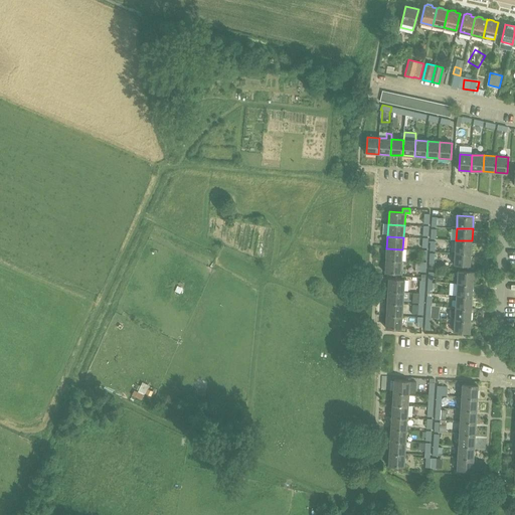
[(456,240),(455,252),(471,252),(472,240),(456,240)]
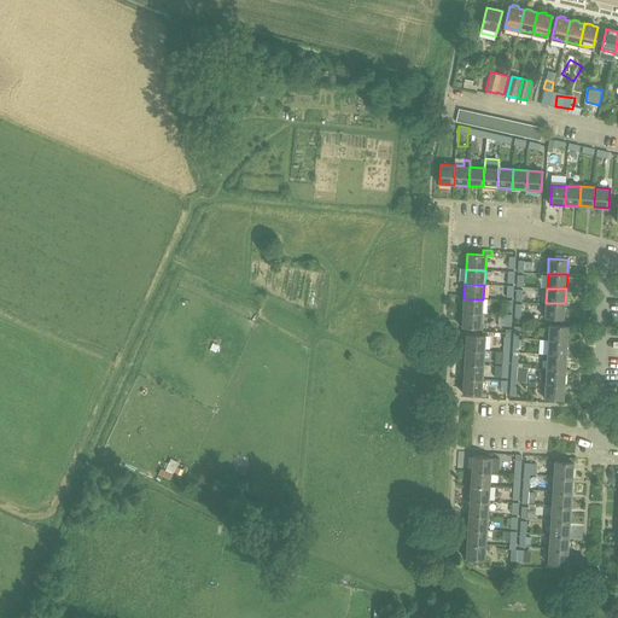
[(464,298),(462,312),(482,313),(483,299),(464,298)]
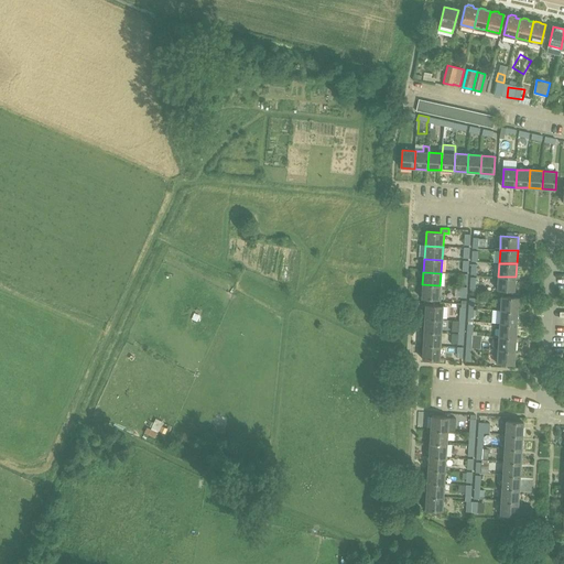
[(470,288),(470,292),(481,293),(481,288),(476,288),(477,278),(470,277),(470,288)]
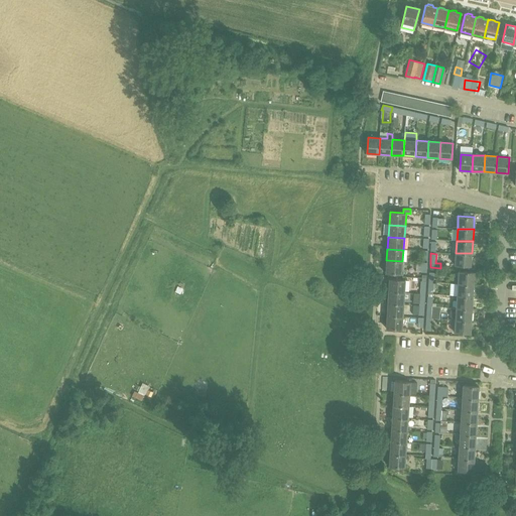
[(472,253),(456,253),(455,264),(471,265),(472,253)]
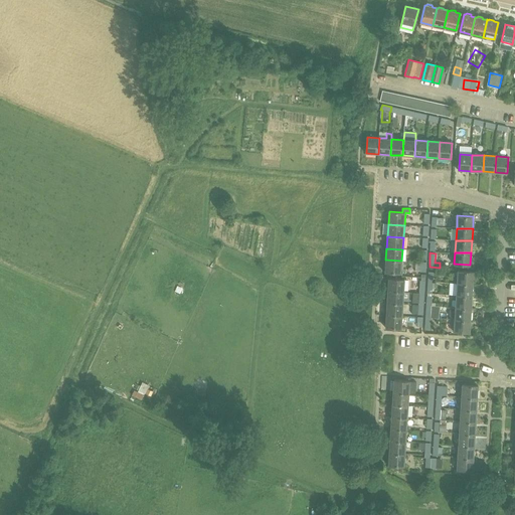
[(401,261),(385,260),(385,272),(401,273),(401,261)]
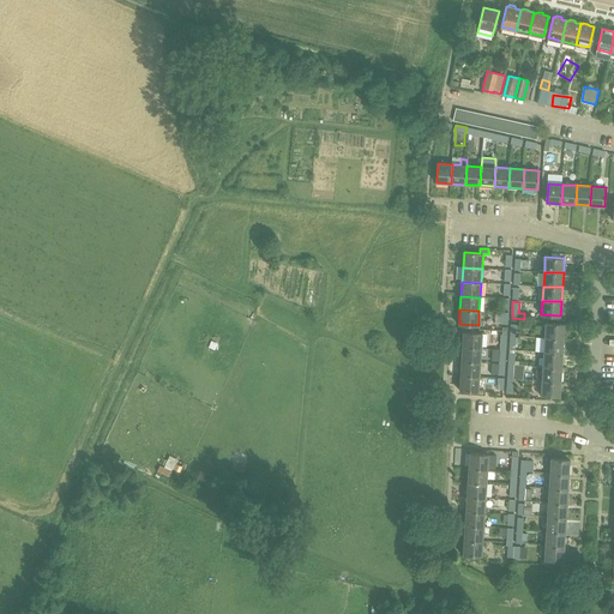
[(546,323),(545,337),(564,338),(565,324),(546,323)]
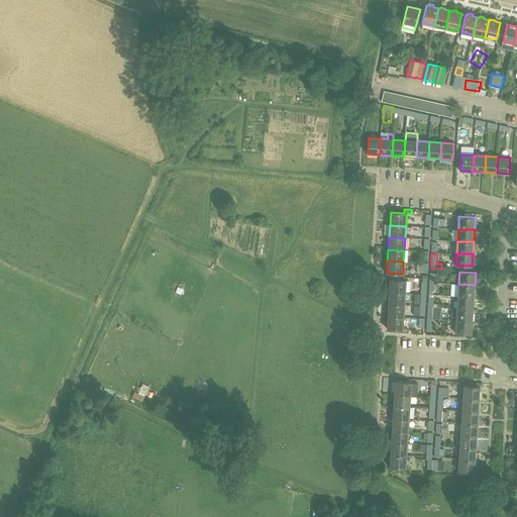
[(390,280),(390,292),(405,293),(406,281),(390,280)]
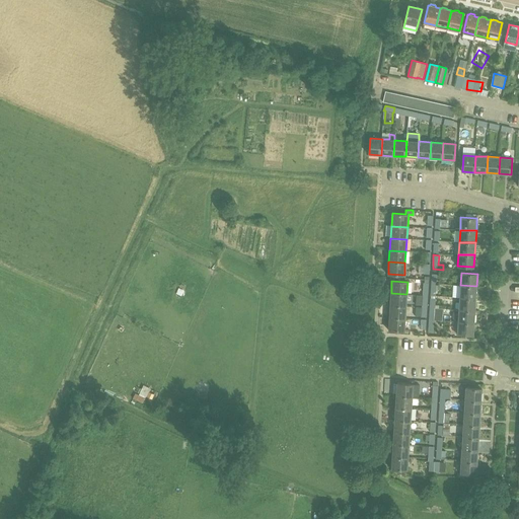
[(460,285),(459,297),(475,298),(476,286),(460,285)]
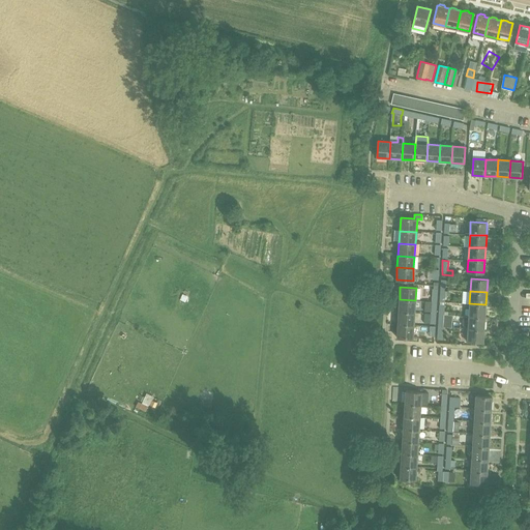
[(400,299),(399,312),(415,313),(415,300),(400,299)]
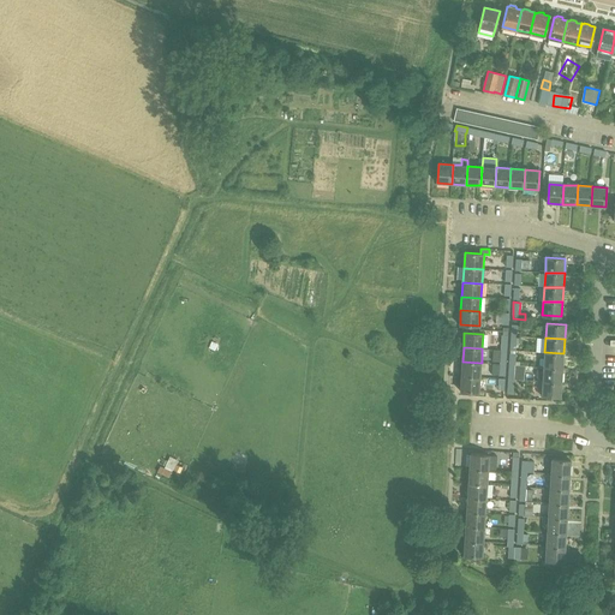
[(544,352),(544,366),(563,368),(563,353),(544,352)]
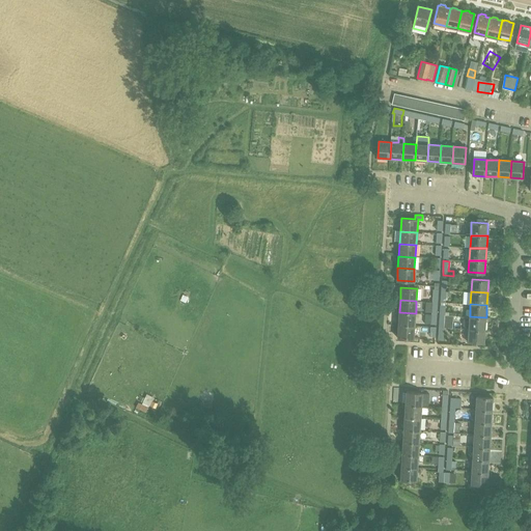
[(399,312),(398,325),(415,326),(416,313),(399,312)]
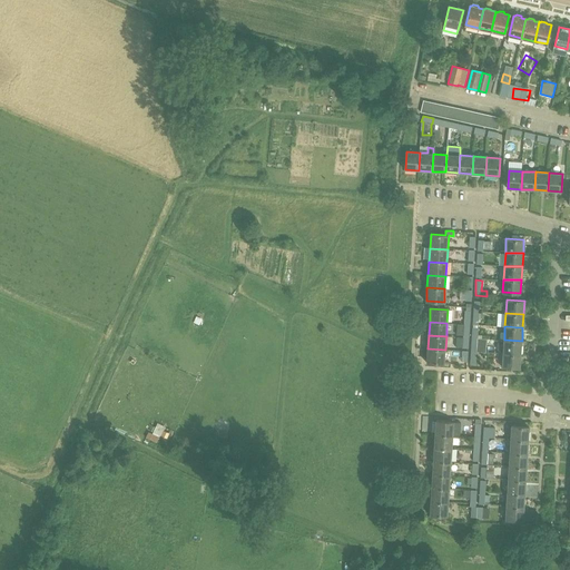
[(504,340),(503,353),(521,354),(522,341),(504,340)]
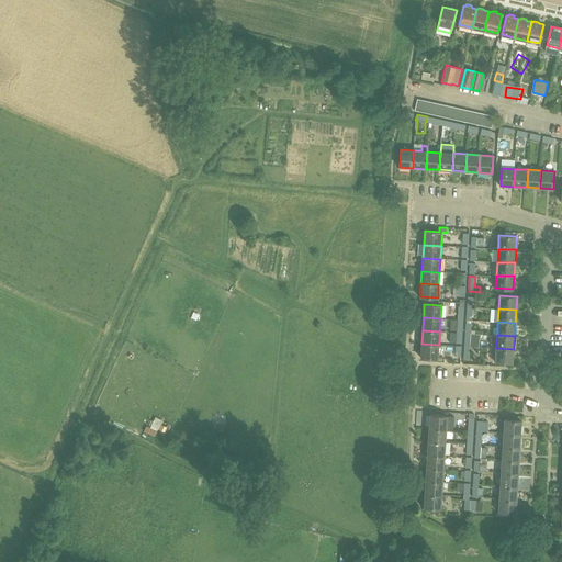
[(439,345),(422,344),(420,357),(438,358),(439,345)]
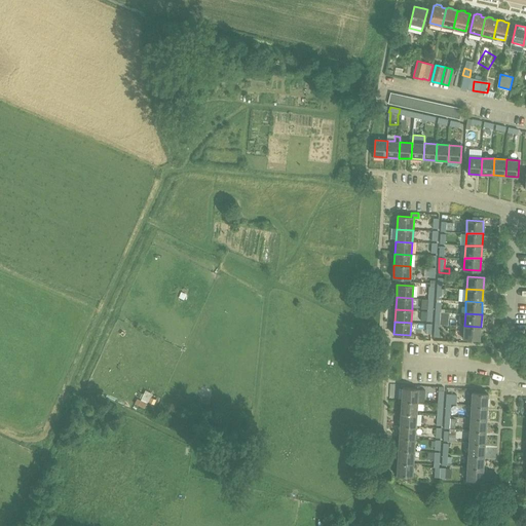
[(481,327),(464,326),(463,338),(480,339),(481,327)]
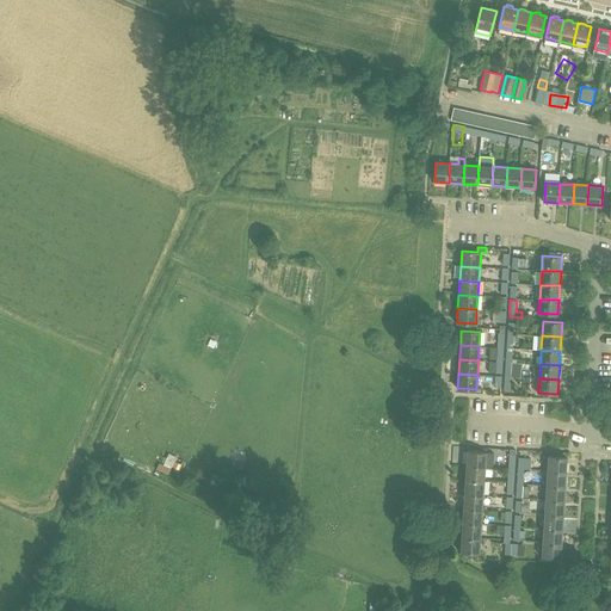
[(468,451),(467,466),(486,467),(487,452),(468,451)]
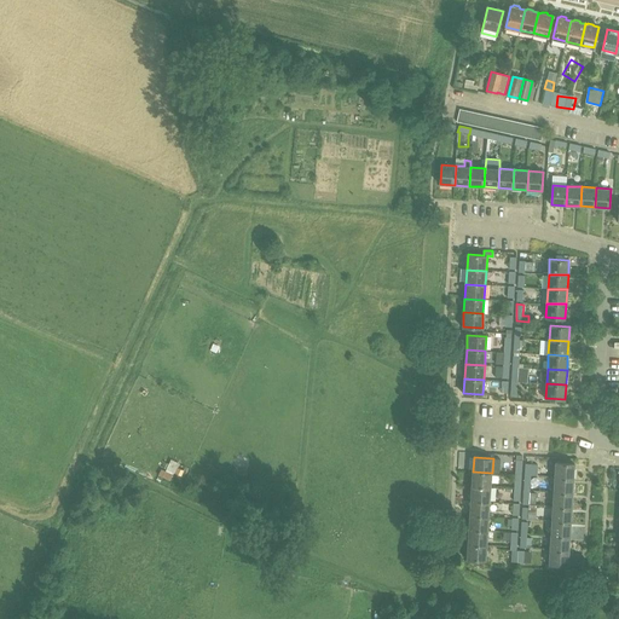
[(556,462),(555,476),(574,478),(574,463),(556,462)]
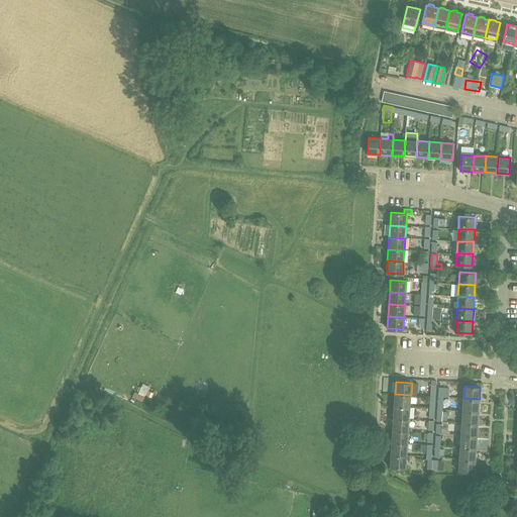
[(395,394),(394,406),(410,407),(411,395),(395,394)]
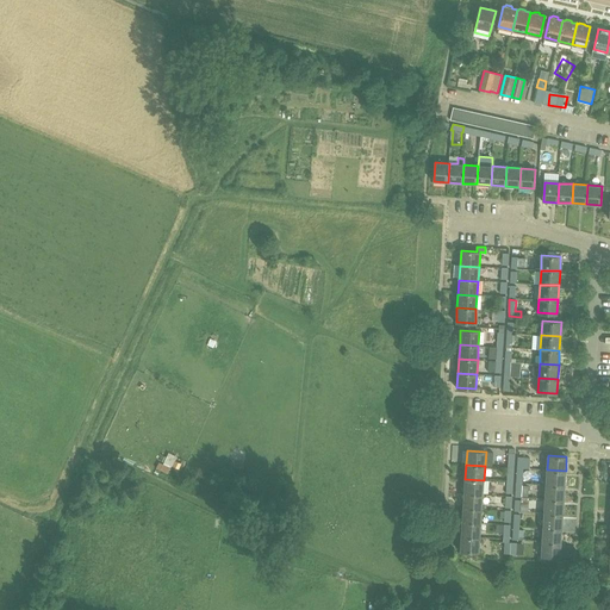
[(547,470),(546,484),(565,485),(566,471),(547,470)]
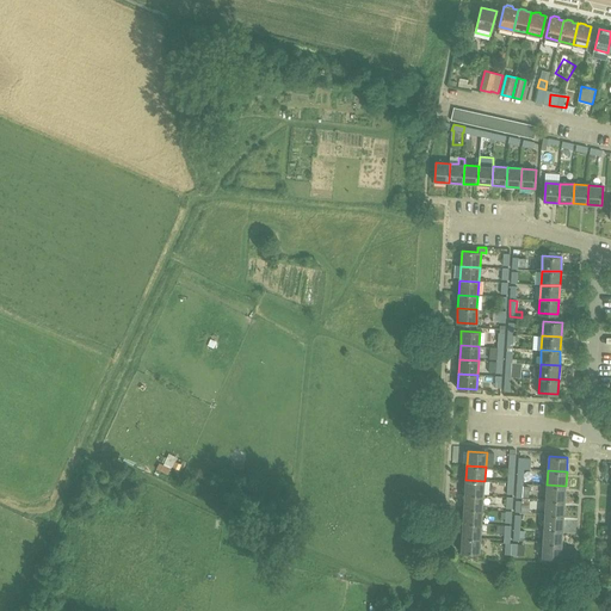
[(466,480),(464,494),(483,495),(485,481),(466,480)]
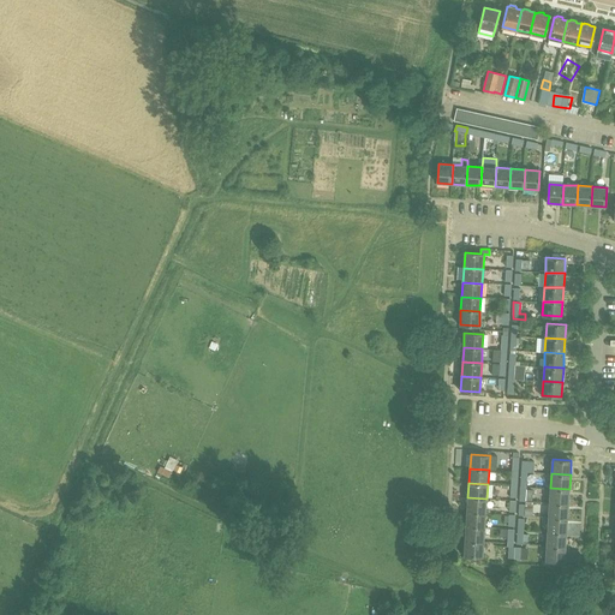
[(527,487),(520,487),(520,501),(531,502),(531,493),(527,490),(527,487)]
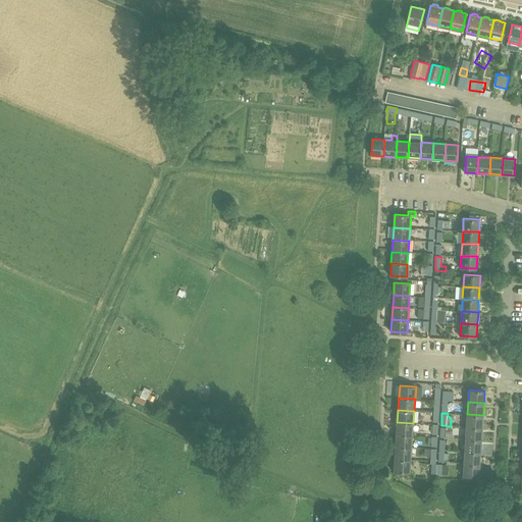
[(467,414),(466,426),(482,427),(483,415),(467,414)]
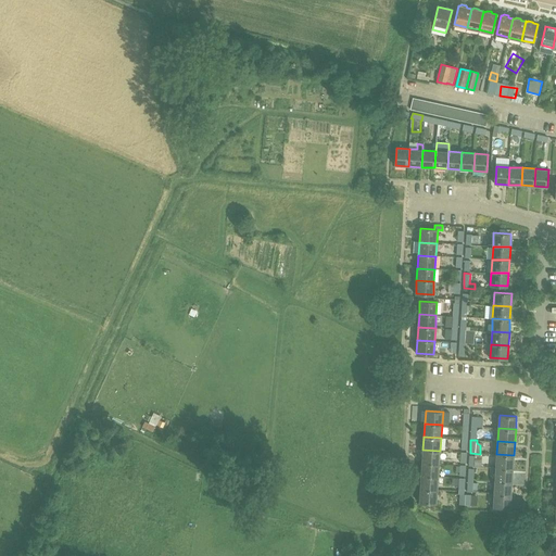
[(422,450),(421,463),(439,464),(440,451),(422,450)]
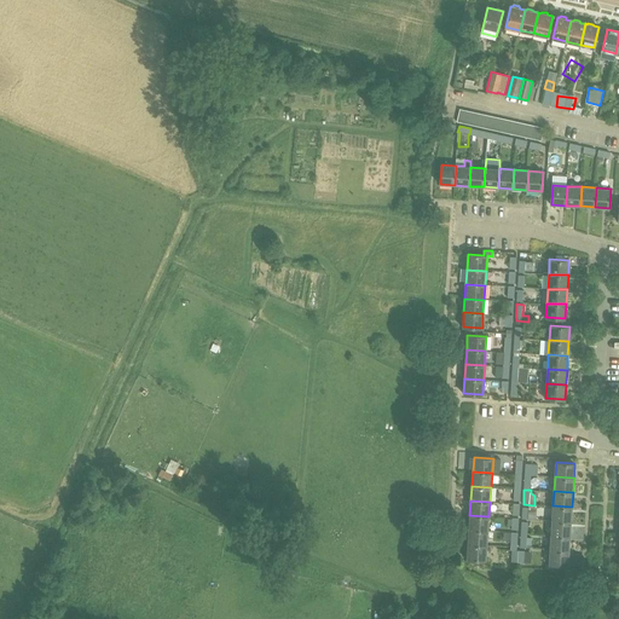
[(553,505),(551,520),(571,521),(572,507),(553,505)]
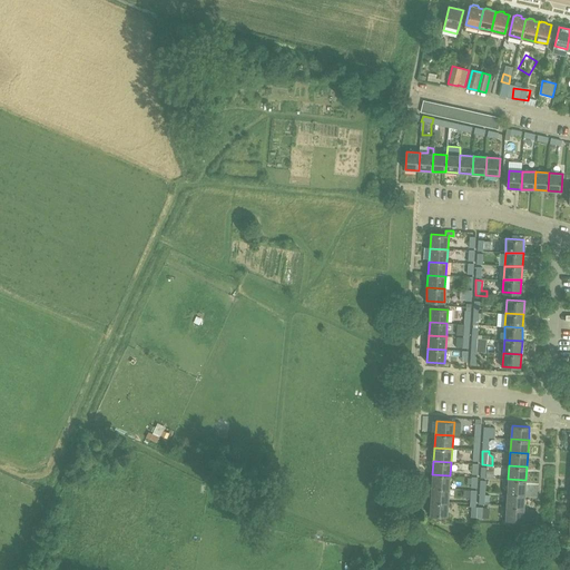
[(432,474),(432,488),(450,489),(450,475),(432,474)]
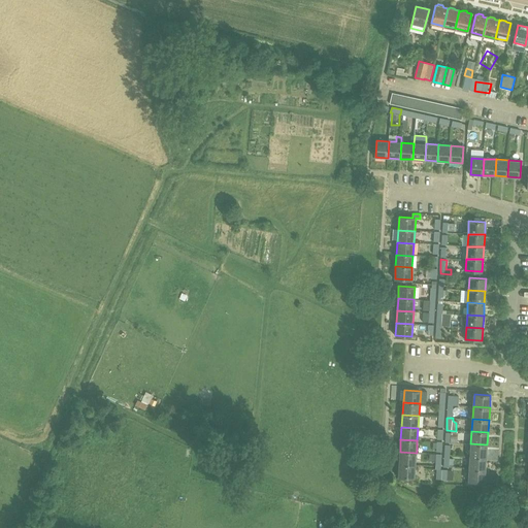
[(436,452),(441,452),(442,442),(437,441),(437,443),(433,443),(433,449),(436,449),(436,452)]
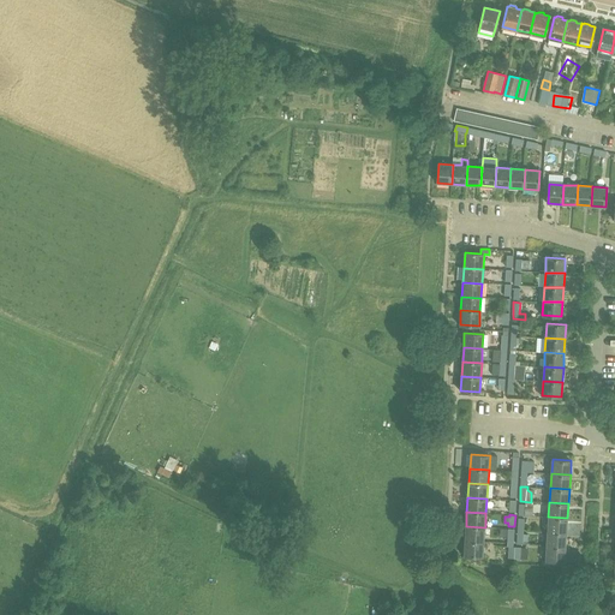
[(548,517),(548,531),(567,532),(567,518),(548,517)]
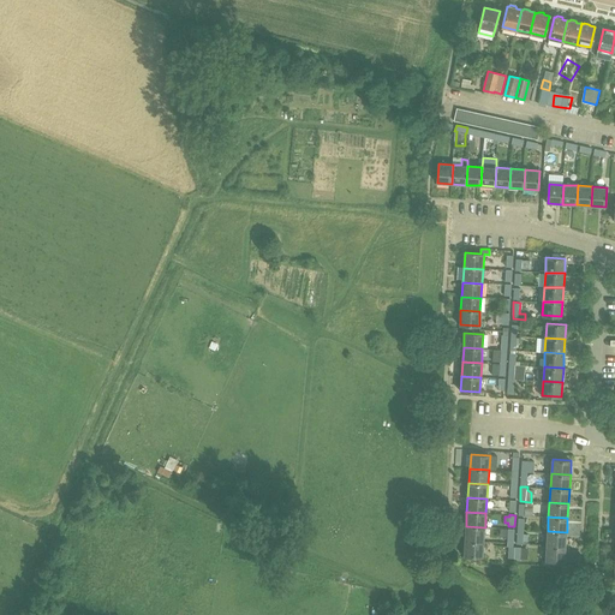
[(466,526),(465,541),(484,542),(485,527),(466,526)]
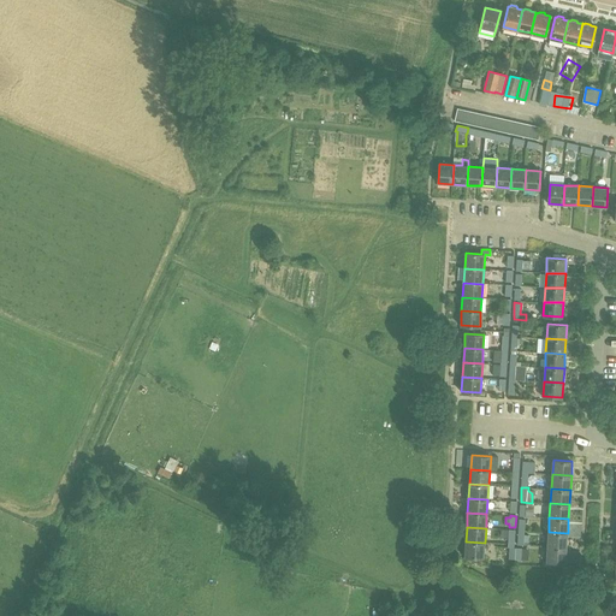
[(549,532),(548,546),(567,548),(568,533),(549,532)]
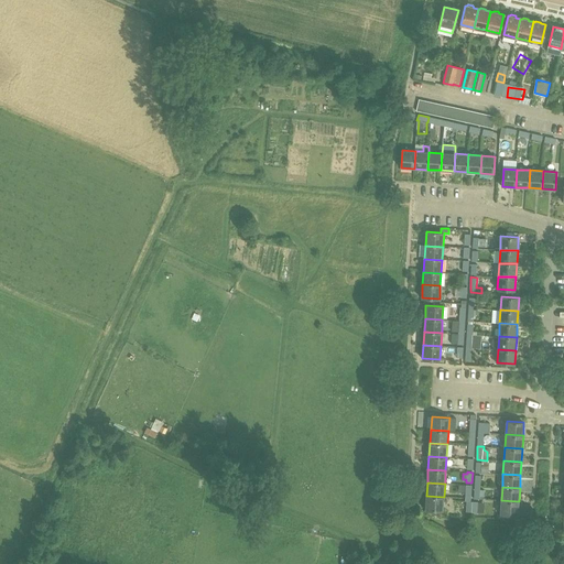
[(444,497),(426,496),(425,509),(443,510),(444,497)]
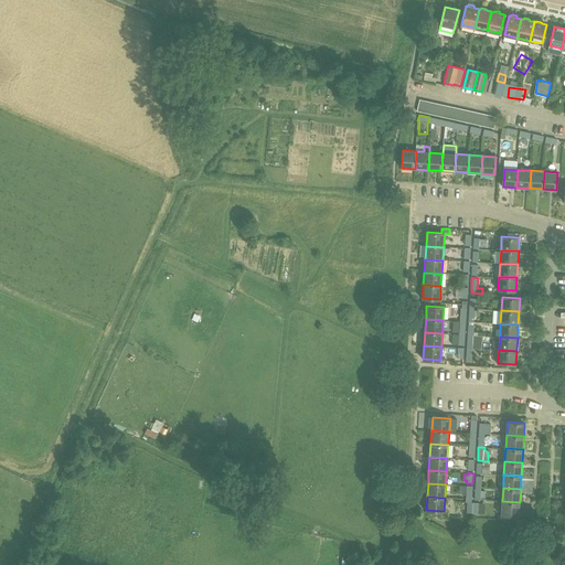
[(468,501),(462,501),(462,502),(460,502),(460,511),(461,511),(461,512),(472,513),(473,502),(468,502),(468,501)]
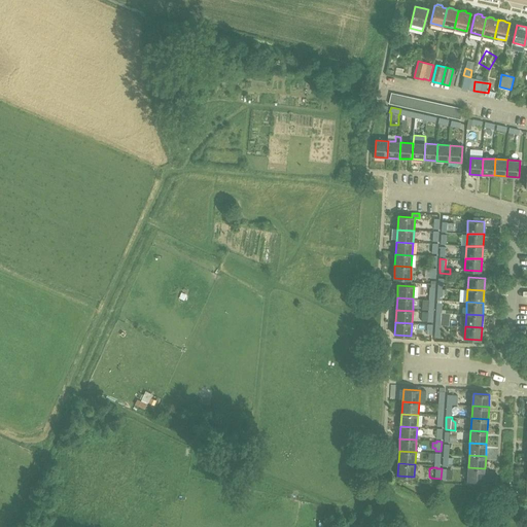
[(485,468),(468,467),(467,480),(484,481),(485,468)]
